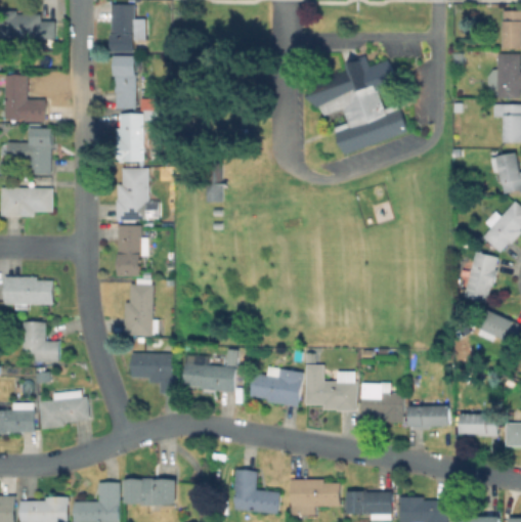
[(142,20),(142,34),(133,34),(133,47),(141,48),(141,53),(133,53),(133,55),(110,55),(110,35),(111,35),(112,4),(134,4),(134,20),(142,20)]
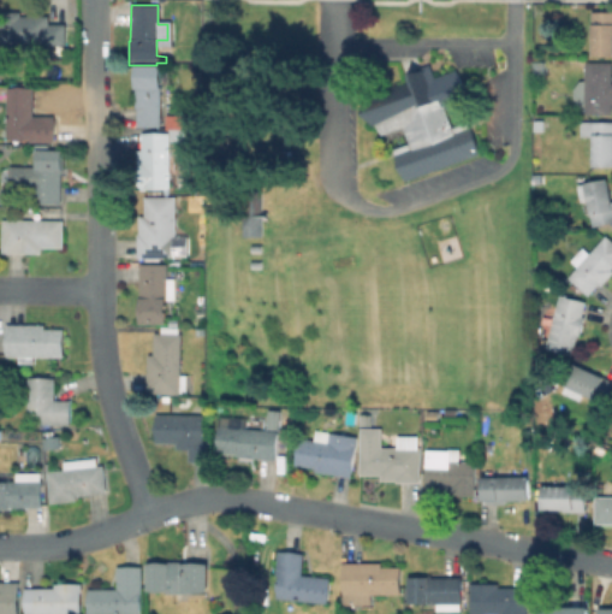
[(63,25),(63,45),(45,45),(45,43),(0,43),(1,29),(0,29),(0,13),(19,13),(18,17),(47,17),(47,25),(63,25)]
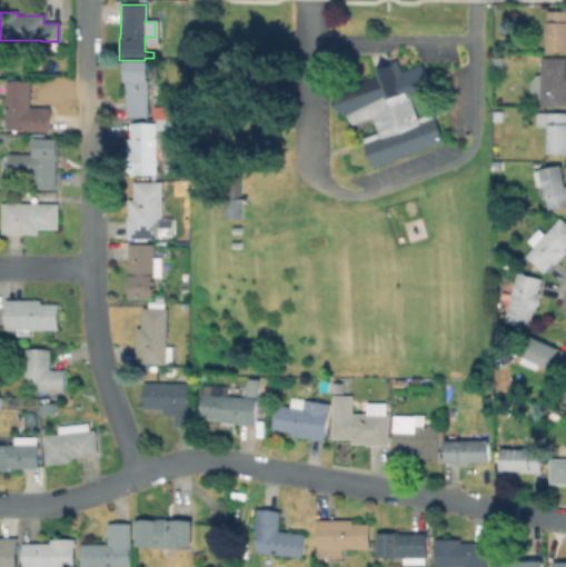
[(565,53),(546,53),(546,12),(565,12),(565,53)]
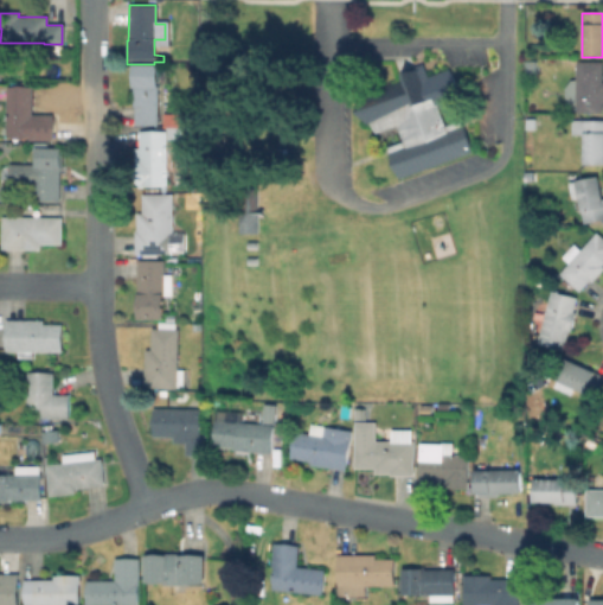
[(601,63),(601,84),(602,84),(602,106),(601,106),(601,114),(575,114),(573,110),(568,110),(568,106),(570,106),(565,101),(563,96),(563,89),(566,83),(572,81),(575,81),(575,63),(601,63)]
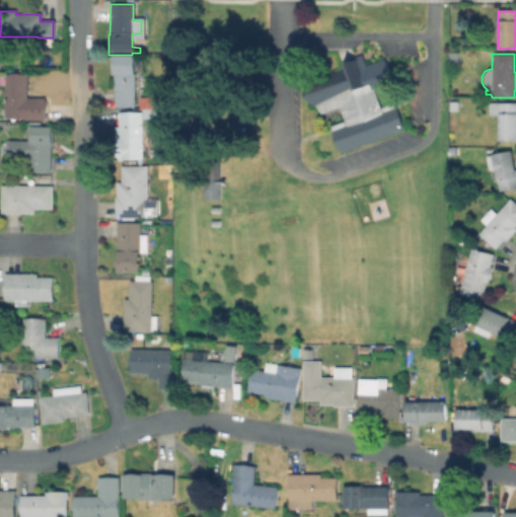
[(361,55),(364,67),(382,60),(392,87),(374,93),(380,108),(392,103),(402,131),(341,153),(330,127),(344,122),(339,108),(320,115),(317,104),(313,106),(304,82),(340,69),(340,67),(342,66),(341,62),(361,55)]
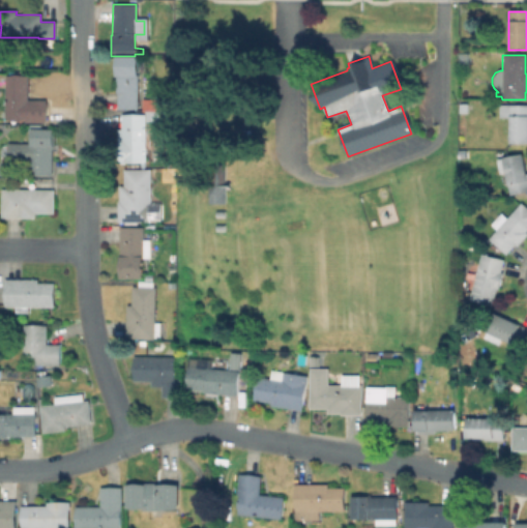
[(137,57),(137,110),(117,110),(117,93),(116,93),(116,77),(115,77),(114,57),(137,57)]
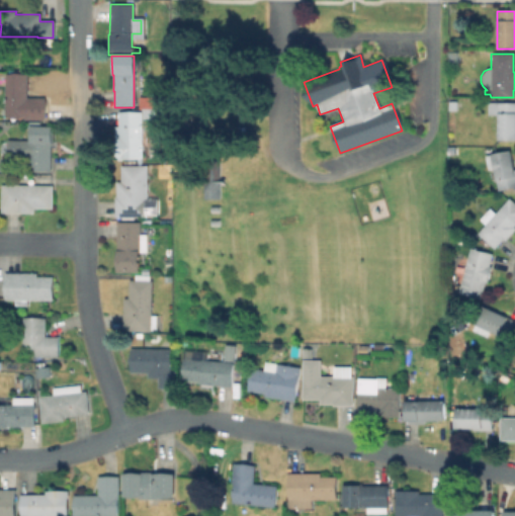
[(44,99),(44,120),(23,120),(23,117),(4,117),(5,75),(26,75),(26,99),(44,99)]
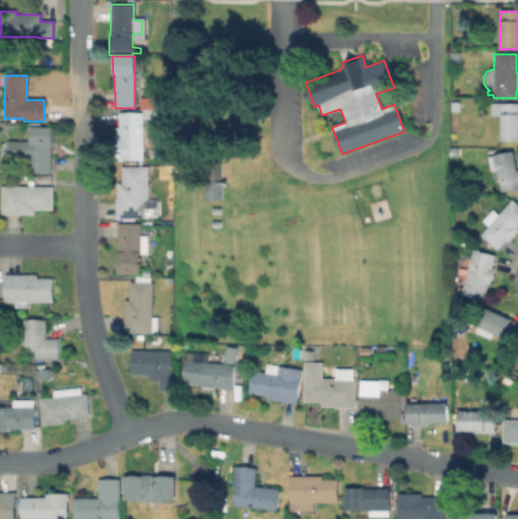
[(172,98),(172,109),(138,109),(138,98),(172,98)]
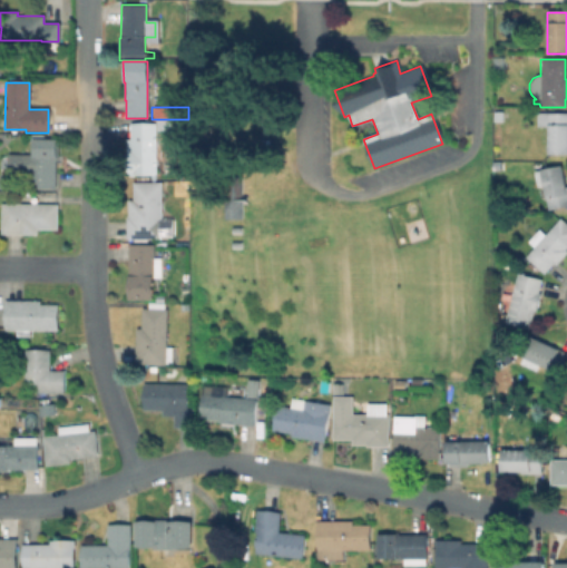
[(566,114),(566,155),(547,155),(547,128),(536,127),(536,114),(566,114)]
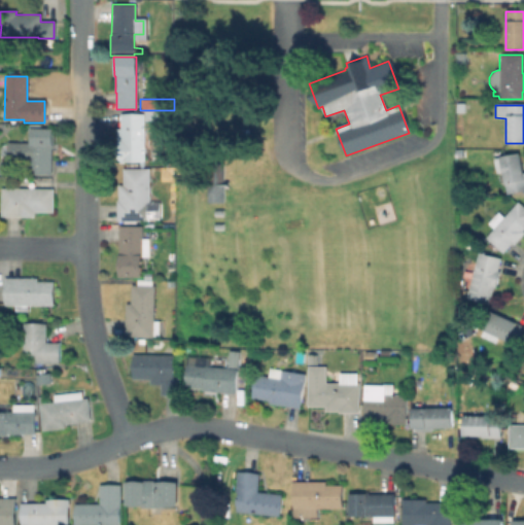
[(143,114),(143,163),(117,163),(116,141),(120,141),(120,114),(143,114)]
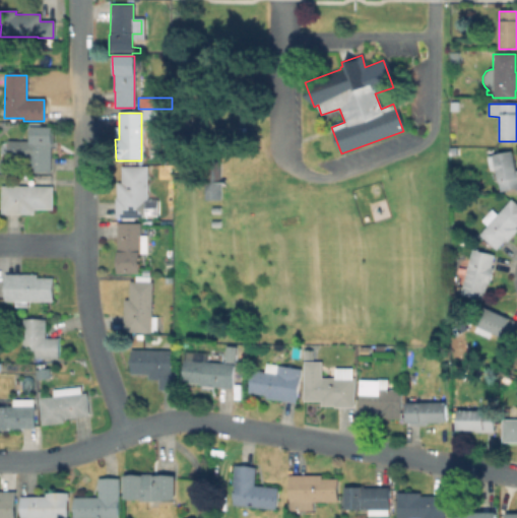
[(51,127),(51,129),(53,129),(53,143),(50,143),(50,173),(28,172),(27,159),(19,159),(19,157),(6,157),(6,142),(28,142),(28,127),(51,127)]
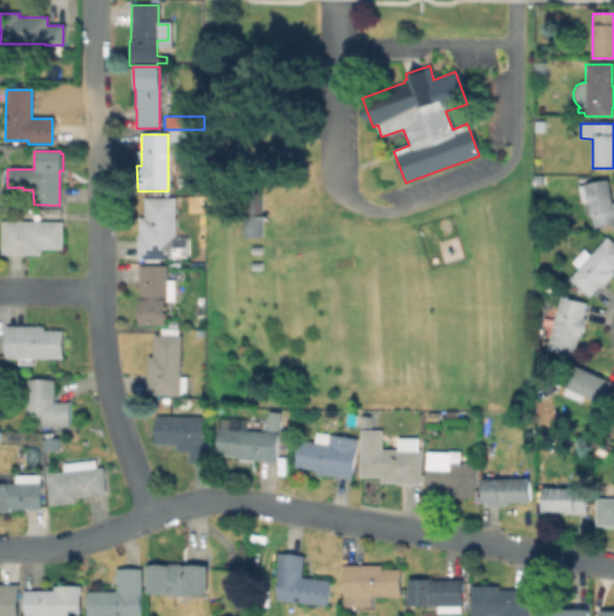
[(541,185),(531,186),(532,176),(541,178),(541,185)]
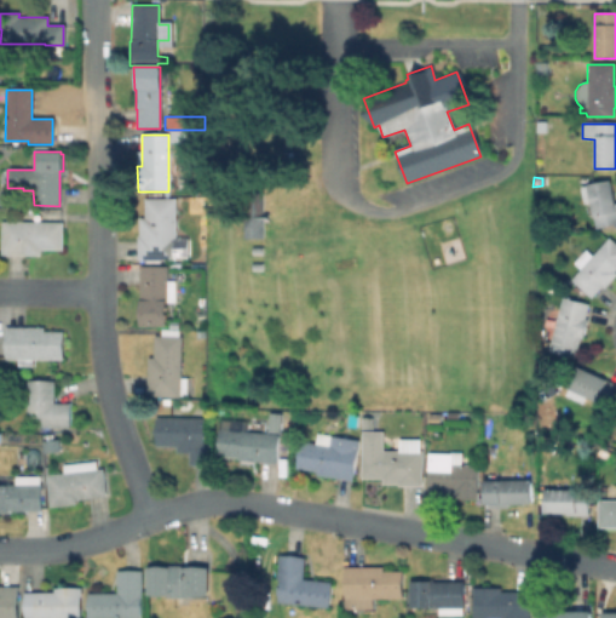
[(609,181),(614,204),(615,204),(615,224),(593,229),(588,202),(582,204),(580,188),(586,187),(586,186),(609,181)]
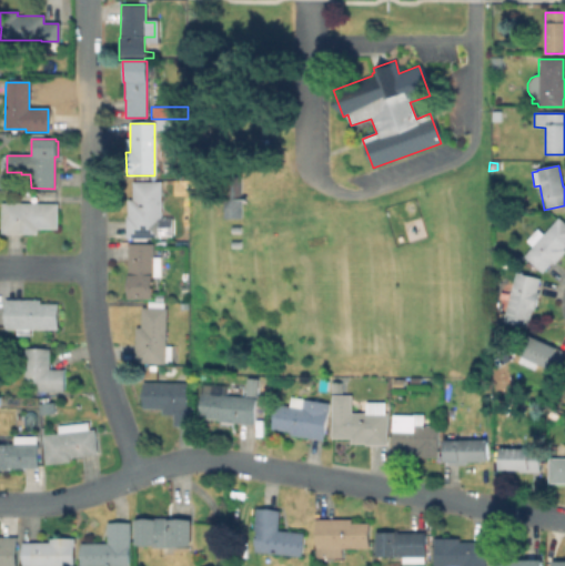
[(241,178),(241,195),(245,195),(245,202),(240,202),(240,219),(218,219),(219,209),(223,209),(223,178),(241,178)]
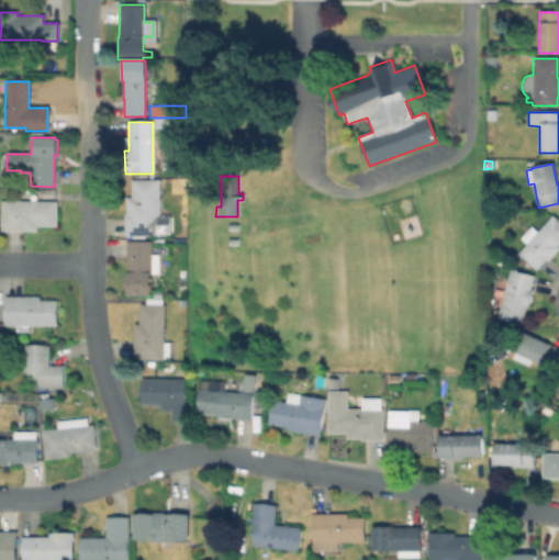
[(158,180),(158,236),(125,236),(125,215),(126,215),(126,199),(131,199),(131,180),(158,180)]
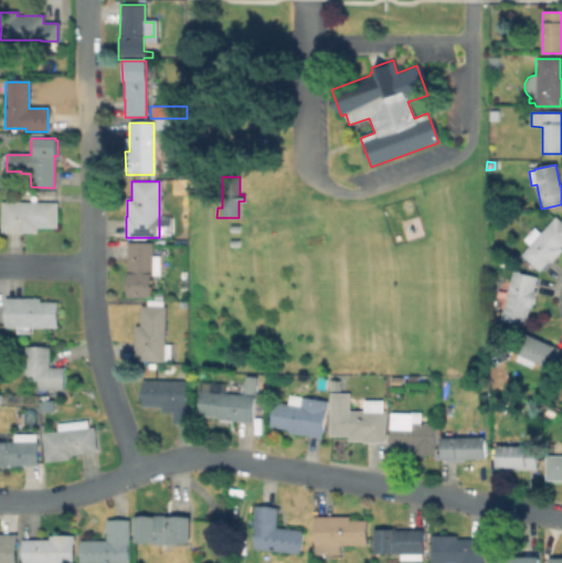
[(55,204),(55,227),(35,227),(35,233),(0,232),(1,203),(55,204)]
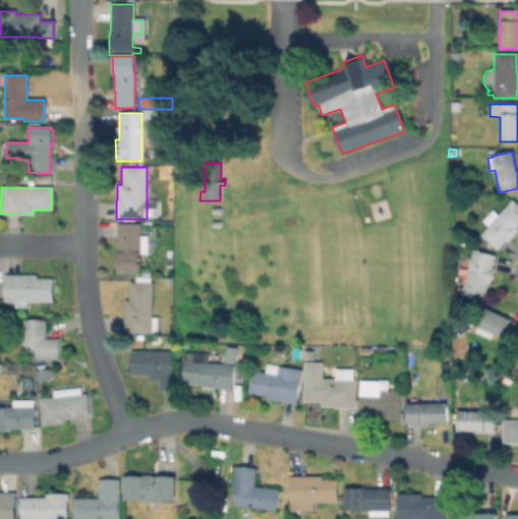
[(511,200),(517,207),(517,226),(516,229),(517,230),(517,232),(508,243),(505,240),(496,250),(478,235),(487,227),(481,222),(492,211),(497,216),(511,200)]
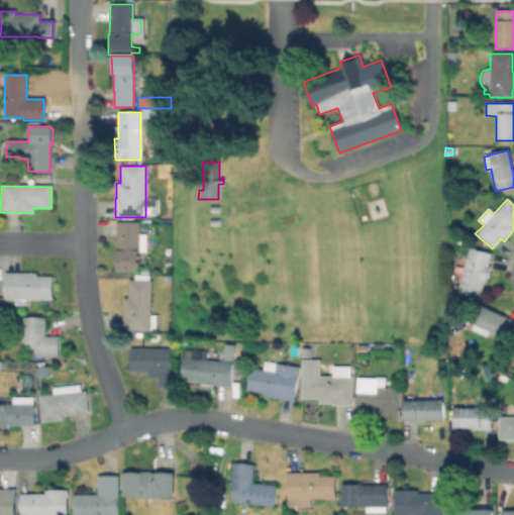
[(144,236),(144,251),(137,250),(137,272),(116,272),(116,222),(139,222),(138,236),(144,236)]
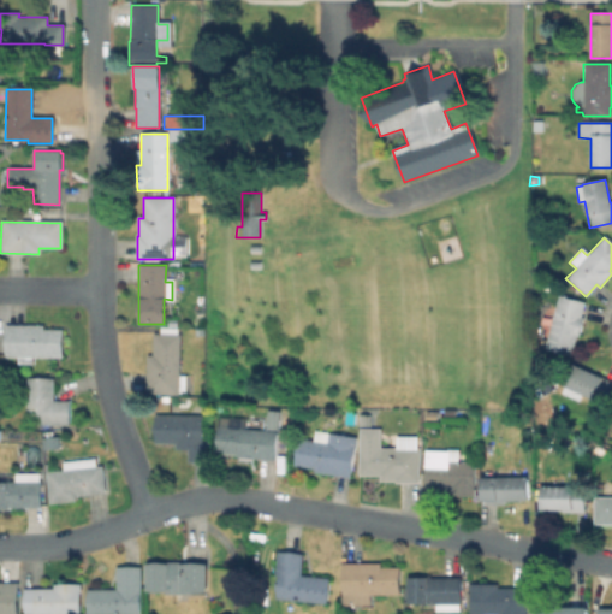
[(582,303),(578,318),(582,318),(577,337),(575,337),(569,356),(545,349),(550,328),(540,324),(545,306),(556,308),(558,296),(582,303)]
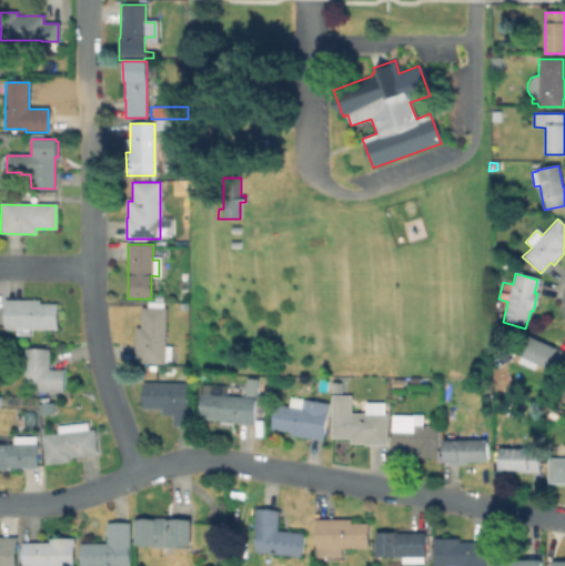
[(58,304),(58,330),(29,330),(29,335),(14,335),(14,330),(3,330),(4,300),(39,301),(39,304),(58,304)]
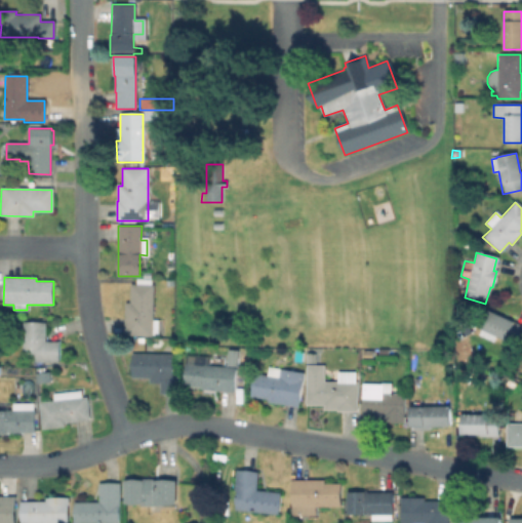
[(151,280),(150,285),(153,285),(152,320),(158,320),(157,335),(151,335),(151,336),(124,335),(125,304),(129,304),(129,285),(135,285),(135,279),(151,280)]
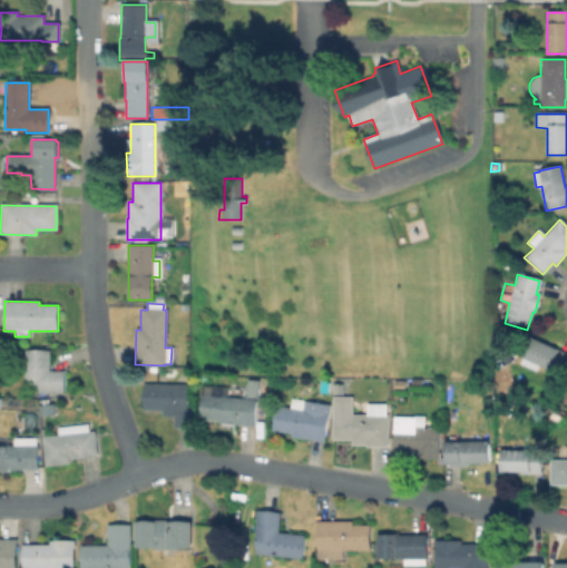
[(530,339),(554,350),(555,349),(566,353),(566,371),(565,376),(564,375),(559,383),(545,378),(548,370),(522,358),(530,339)]
